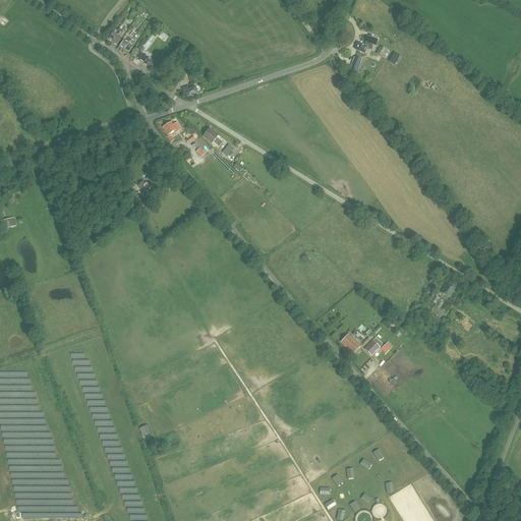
[(127,27),(125,26),(122,31),(121,32),(113,43),(115,44),(116,45),(117,45),(117,46),(122,39),(120,37),(127,27)]
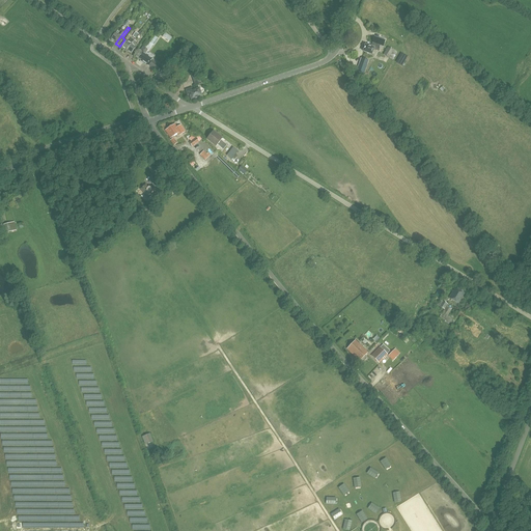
[(123,32),(124,31),(122,30),(118,35),(116,33),(111,40),(112,40),(112,42),(113,43),(113,42),(115,44),(123,32)]
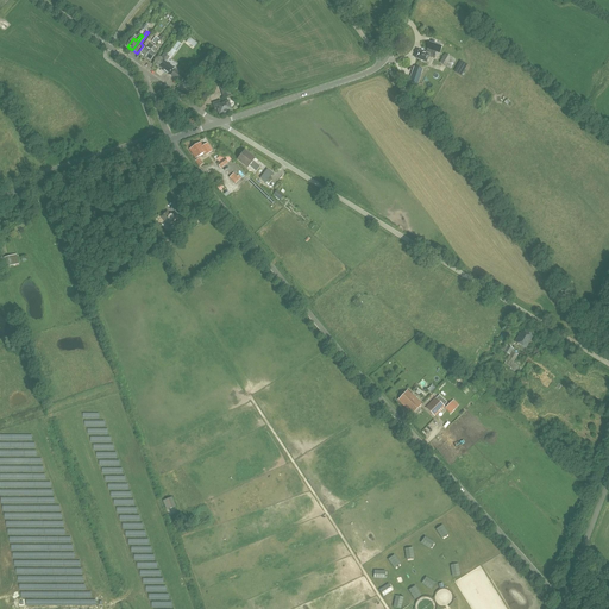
[(171,50),(169,54),(162,64),(158,68),(163,71),(169,75),(175,68),(169,64),(167,62),(170,58),(171,58),(175,54),(182,45),(177,42),(171,50)]
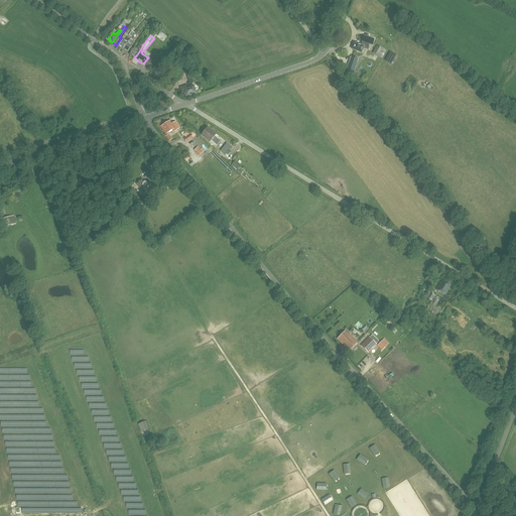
[(374,39),(364,35),(361,44),(360,44),(360,45),(355,43),(354,46),(353,46),(353,47),(352,48),(353,49),(353,50),(361,53),(363,47),(367,49),(370,41),(373,42),(374,39)]
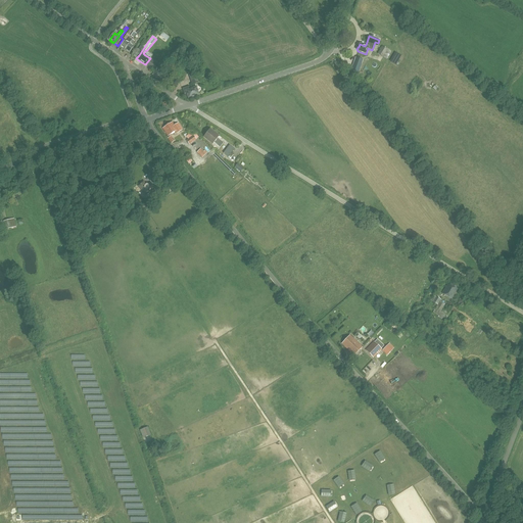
[(121,47),(126,50),(132,40),(130,39),(127,42),(126,41),(121,47)]
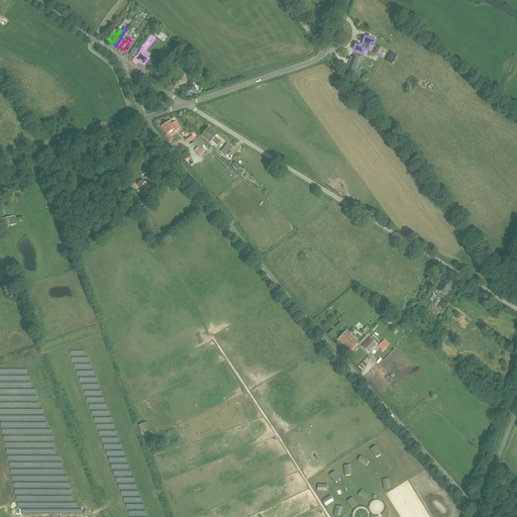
[(133,41),(130,39),(124,49),(128,53),(132,46),(130,45),(133,41)]
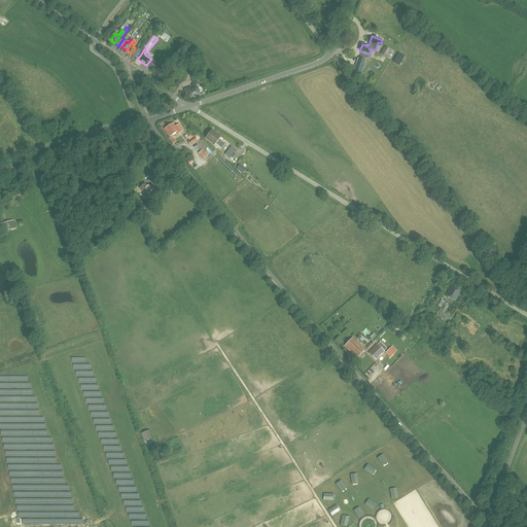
[(146,46),(148,43),(145,47),(143,45),(142,47),(139,50),(137,49),(133,56),(137,59),(140,56),(146,46)]
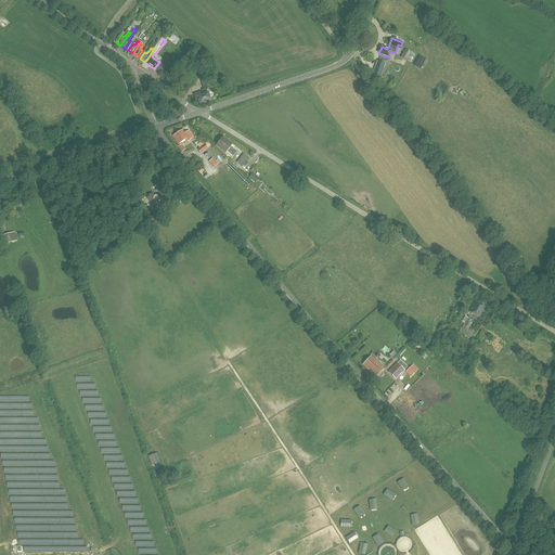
[(410,52),(405,49),(400,57),(410,63),(415,54),(410,51),(410,52)]
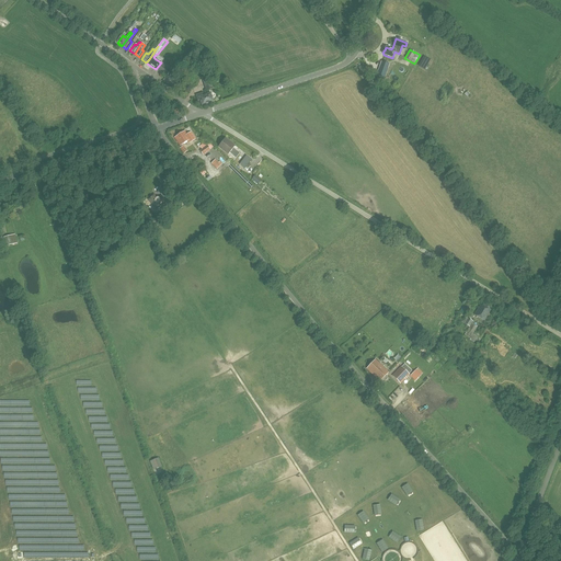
[(384,81),(389,64),(381,60),(375,79),(384,81)]
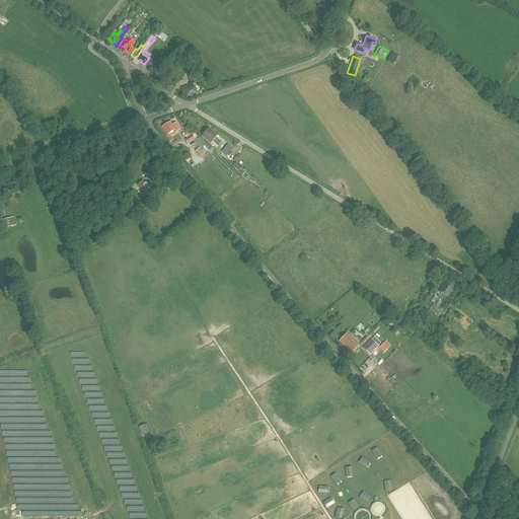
[(158,65),(149,59),(145,64),(154,70),(158,65)]
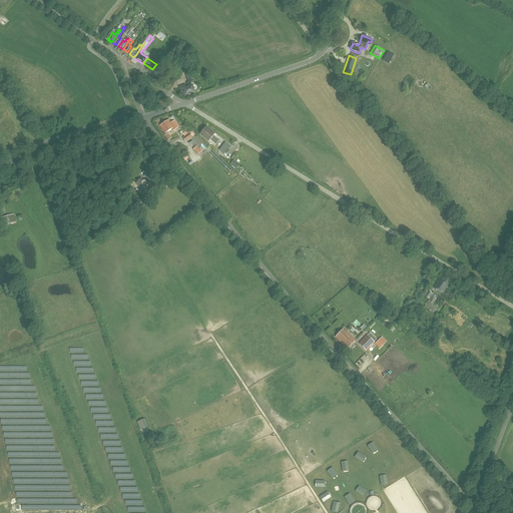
[(192,73),(186,75),(185,75),(188,83),(195,81),(192,73)]
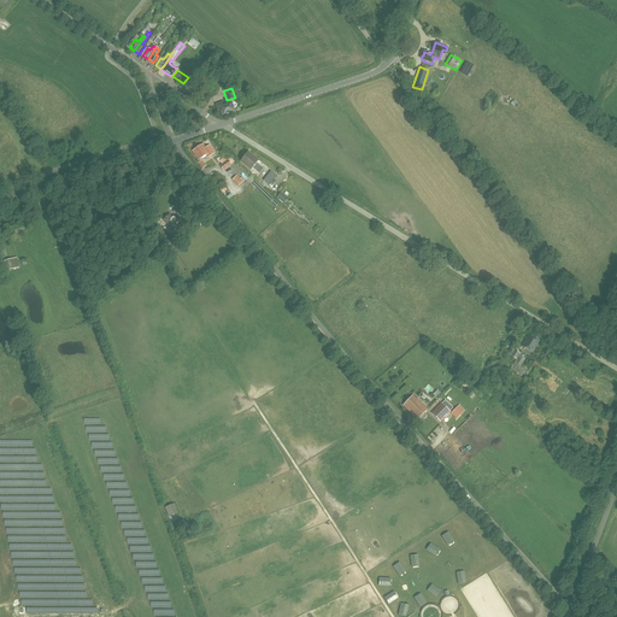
[(224,105),(223,103),(215,105),(217,111),(221,110),(222,115),(224,116),(235,112),(231,103),(224,105)]
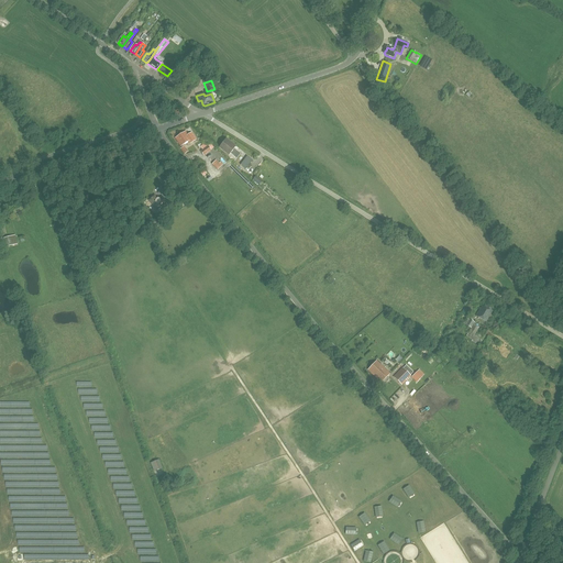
[(181,148),(180,148),(185,154),(188,152),(183,145),(191,140),(186,131),(175,139),(181,148)]
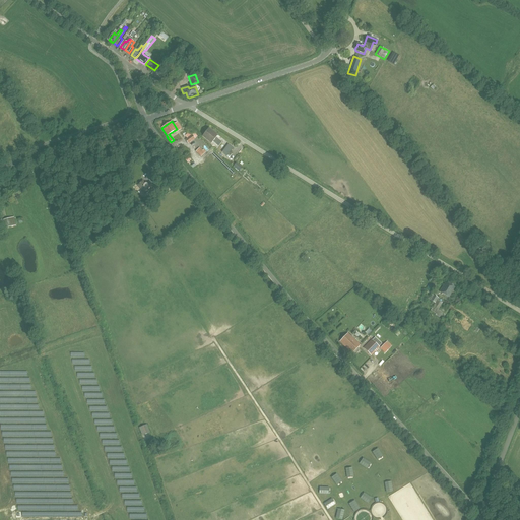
[(208,129),(205,132),(220,144),(222,142),(216,137),(217,135),(208,129)]
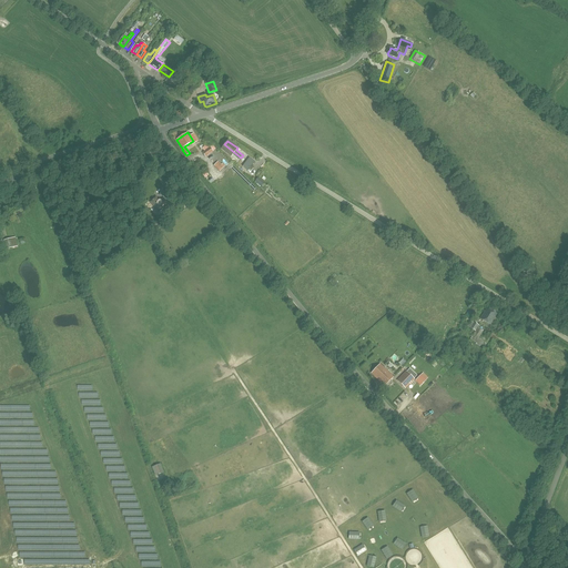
[(241,158),(224,144),(221,149),(231,156),(233,154),(236,158),(239,160),(241,158)]
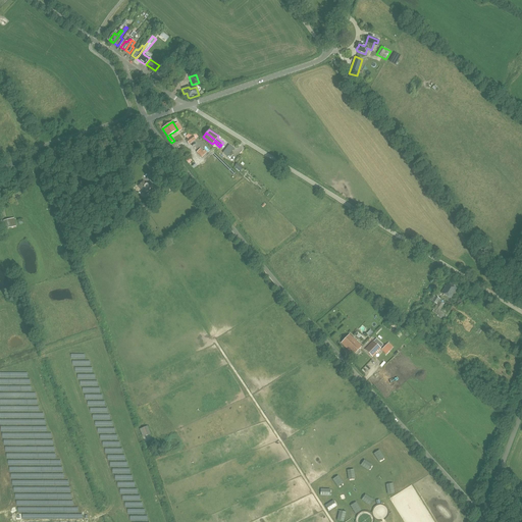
[(197,140),(193,135),(186,140),(190,145),(197,140)]
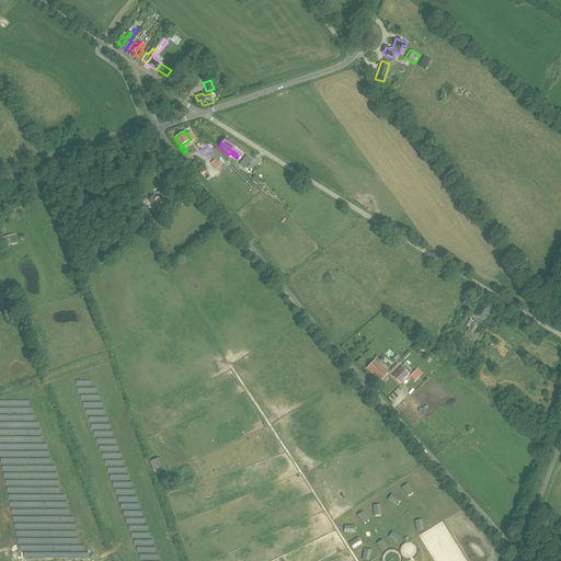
[(243,160),(249,164),(252,160),(247,156),(243,160)]
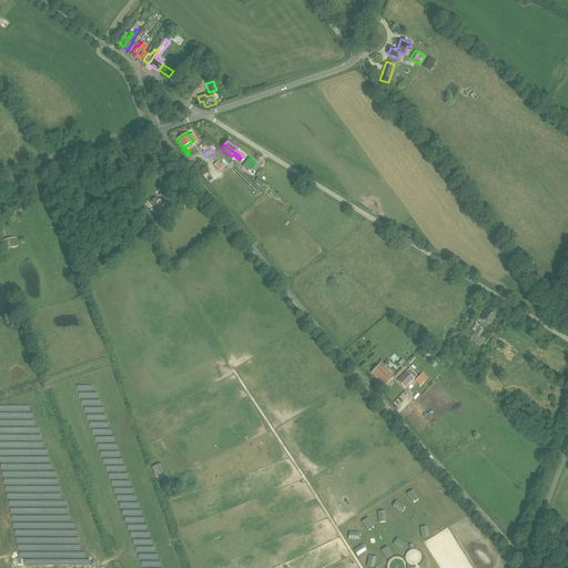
[(222,164),(219,162),(214,165),(220,172),(224,168),(221,165),(222,164)]
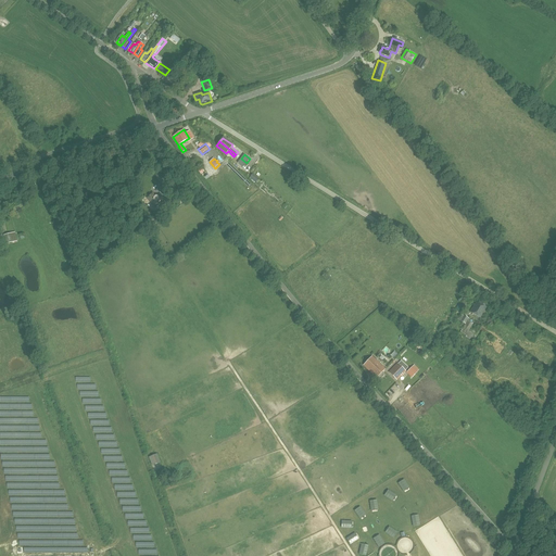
[(247,163),(241,159),(238,163),(243,167),(247,163)]
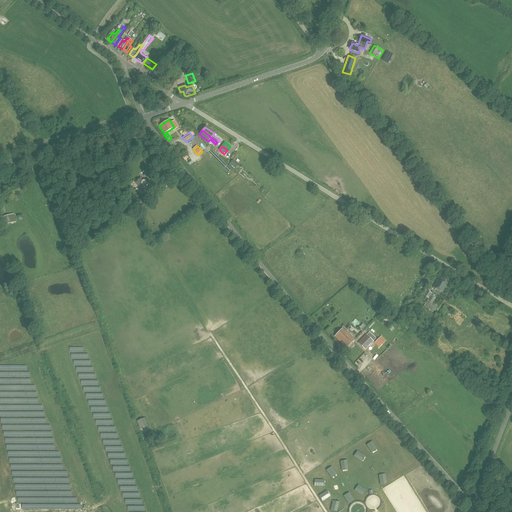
[(235,169),(238,165),(233,160),(230,164),(235,169)]
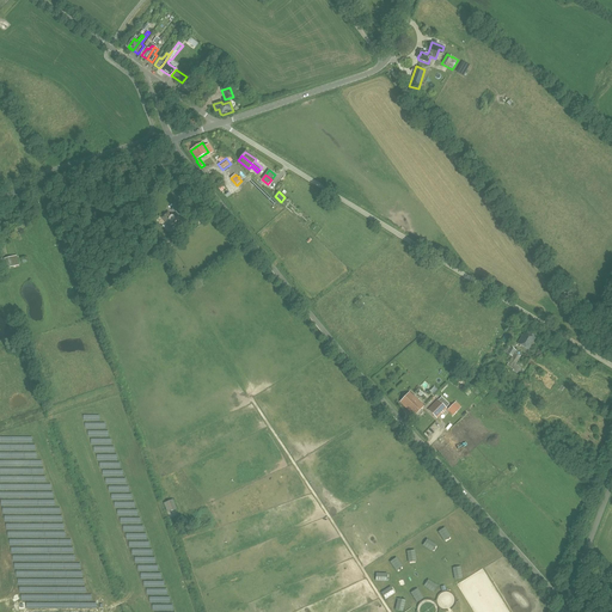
[(190,204),(197,214),(203,210),(195,201),(190,204)]
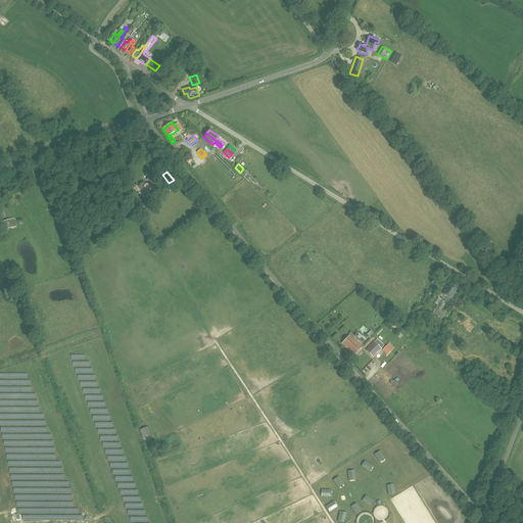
[(143,192),(144,192),(144,193),(146,193),(147,193),(148,193),(149,193),(149,192),(154,188),(150,183),(148,185),(146,184),(143,182),(138,186),(143,192)]
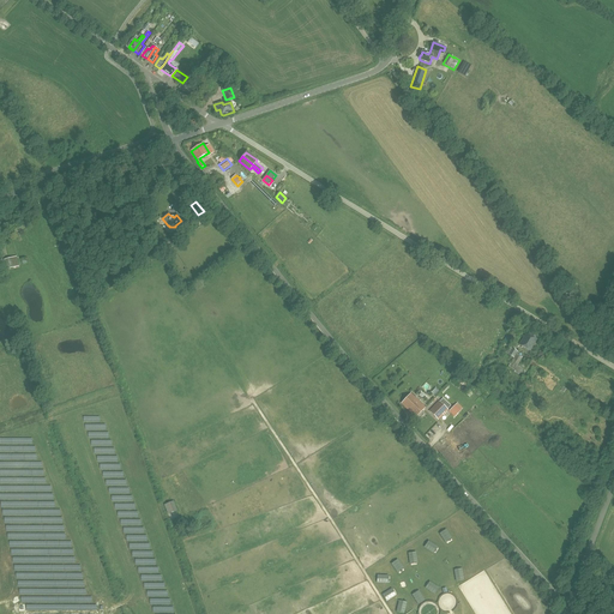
[(163,241),(168,250),(175,245),(170,238),(163,241)]
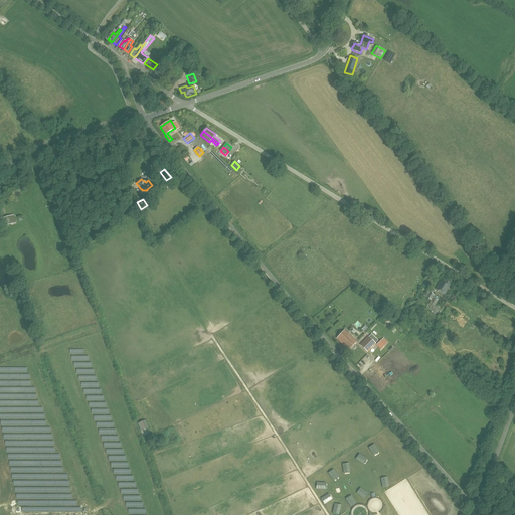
[(436,289),(445,295),(451,285),(442,279),(436,289)]
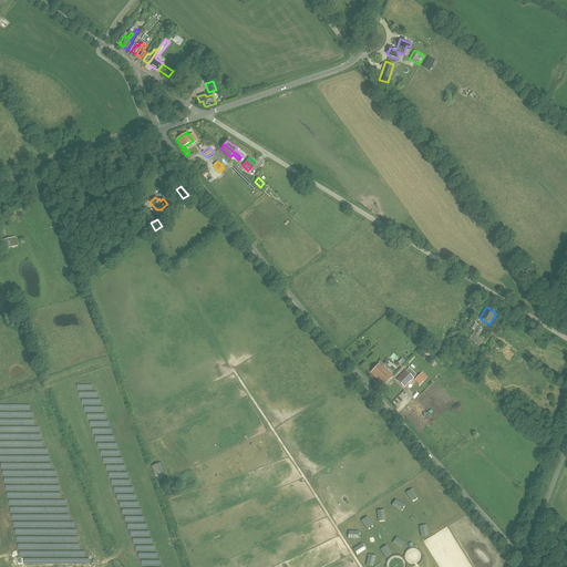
[(474,330),(478,325),(470,319),(466,326),(474,330)]
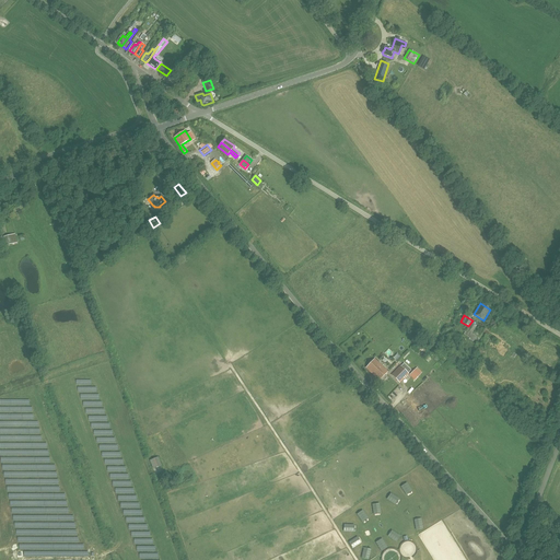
[(469,338),(477,326),(471,323),(464,335),(469,338)]
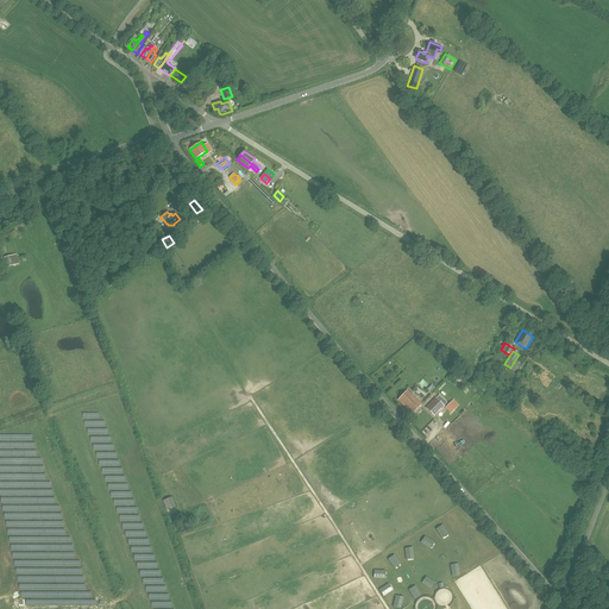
[(515,372),(519,366),(514,363),(509,369),(515,372)]
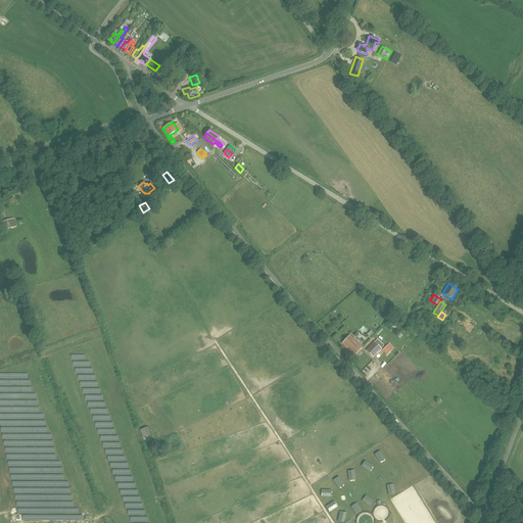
[(363,347),(349,335),(342,343),(354,355),(363,347)]
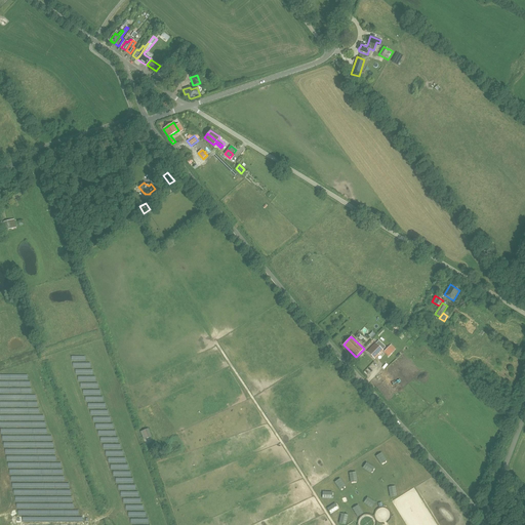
[(384,350),(376,344),(375,342),(367,352),(375,359),(384,351),(384,350)]
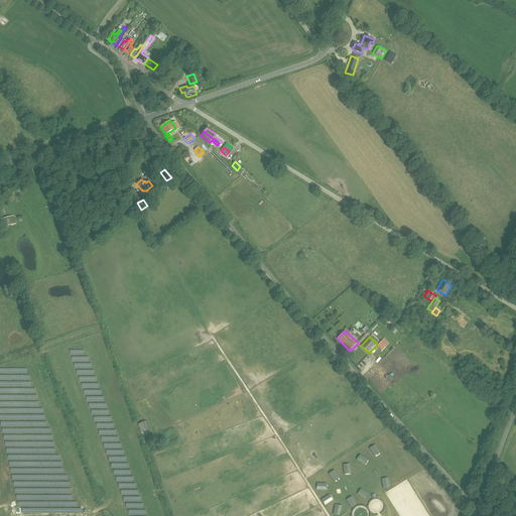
[(382,350),(387,346),(382,341),(378,346),(382,350)]
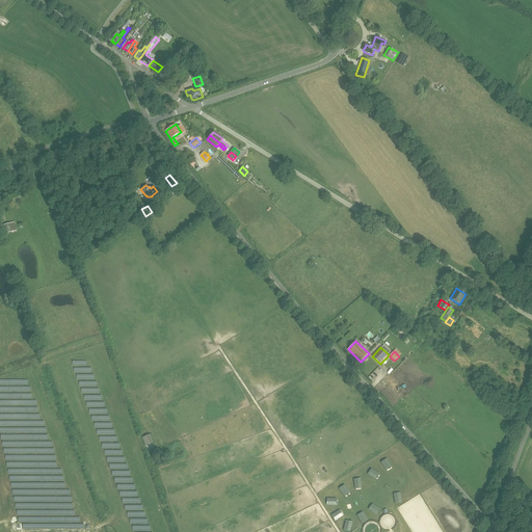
[(414,381),(416,379),(411,375),(392,392),(398,399),(408,390),(405,386),(413,380),(414,381)]
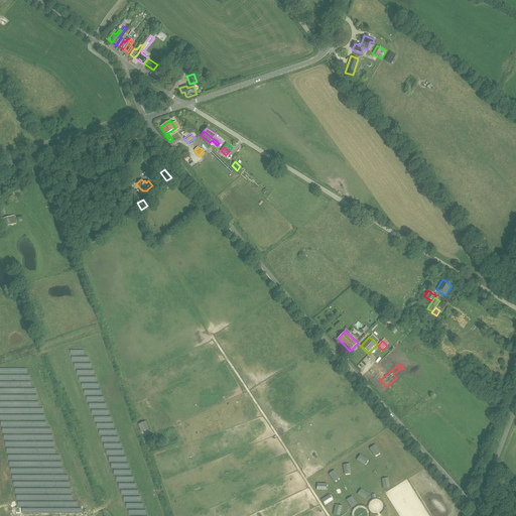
[(145,421),(139,423),(142,431),(148,428),(145,421)]
